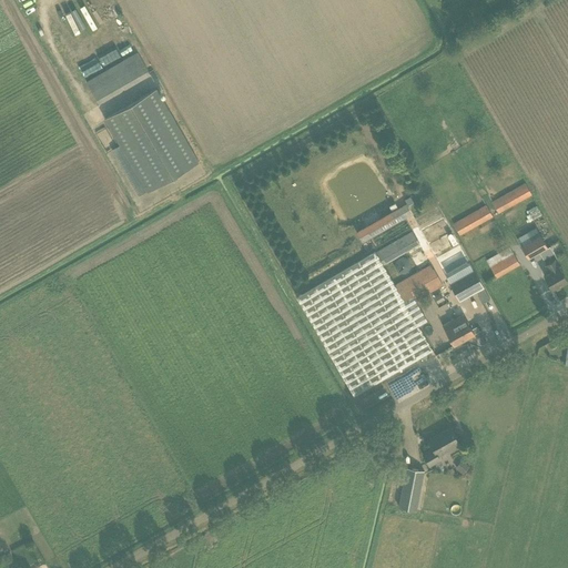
[(87,81),(99,103),(150,74),(138,52),(87,81)]
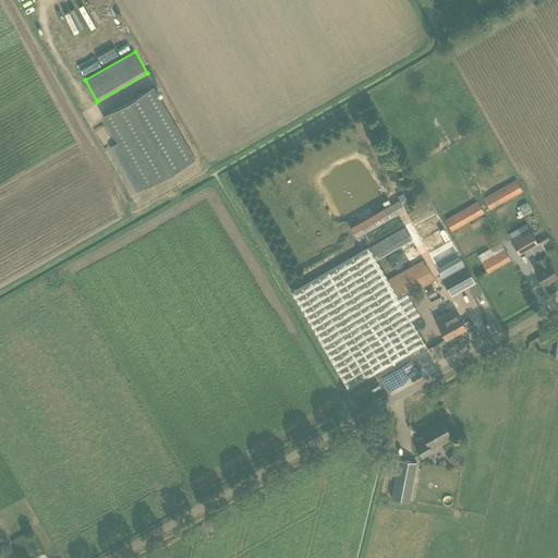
[(154,86),(102,116),(118,143),(110,147),(136,193),(196,159),(154,86)]
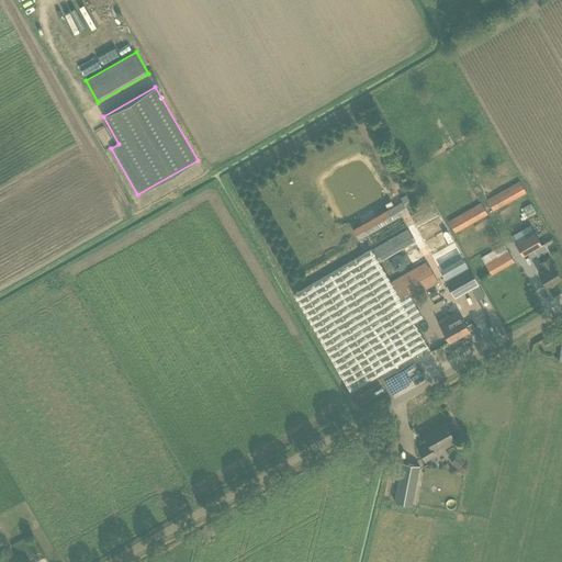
[(519,180),(486,199),(493,211),(526,192),(519,180)]
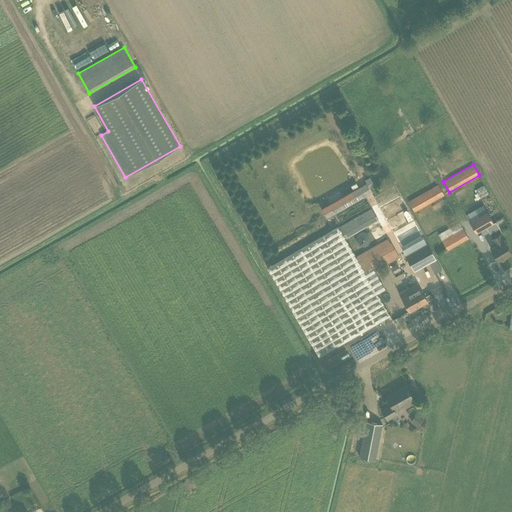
[(438,184),(408,201),(414,212),(444,195),(438,184)]
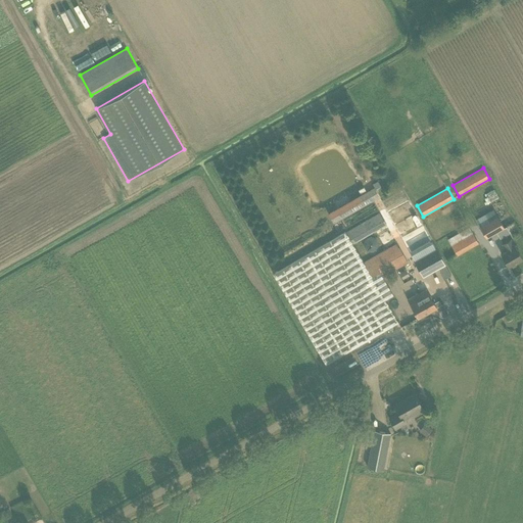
[(333,223),(372,200),(367,192),(328,215),(333,223)]
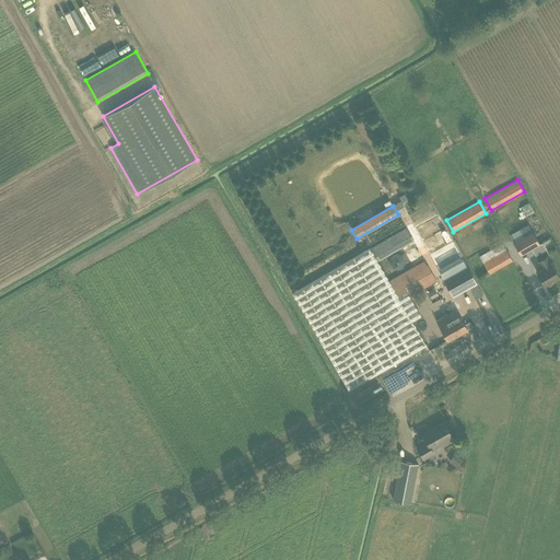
[(424,238),(442,229),(438,220),(420,230),(424,238)]
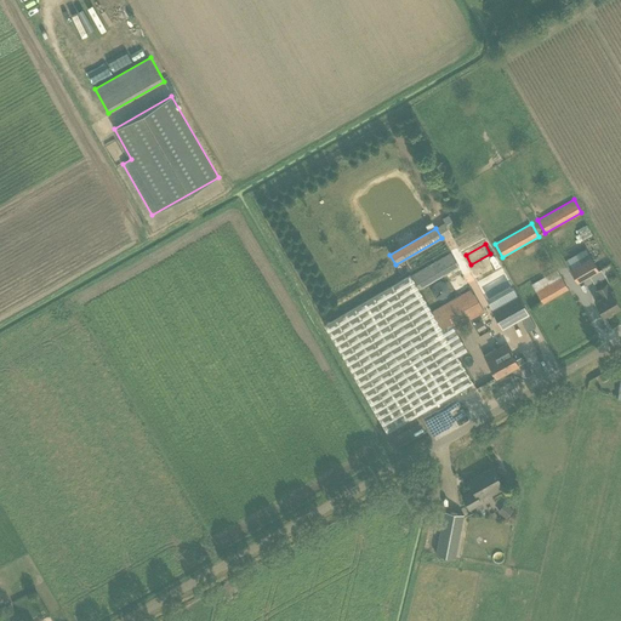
[(477,279),(502,265),(495,252),(471,267),(477,279)]
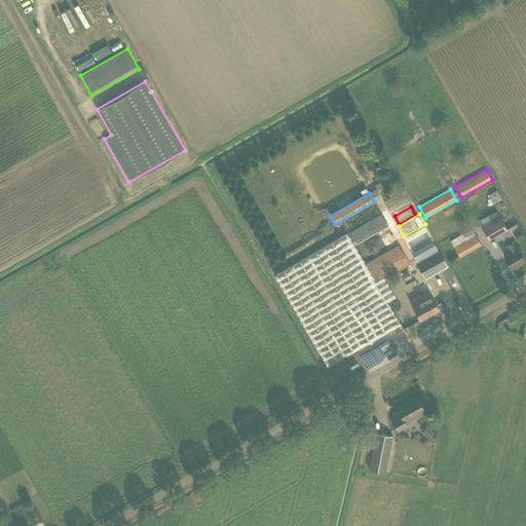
[(381,215),(348,233),(355,246),(388,227),(381,215)]
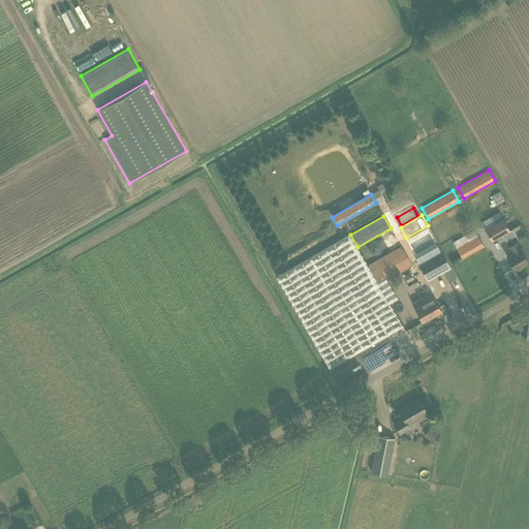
[(492,241),(510,230),(503,218),(485,228),(492,241)]
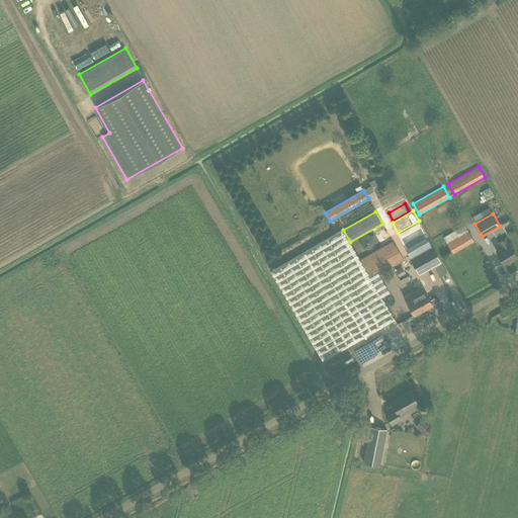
[(369,271),(364,263),(363,261),(361,262),(350,242),(343,230),(342,229),(270,270),(323,360),(395,319),(381,296),(390,291),(379,274),(375,268),(369,271)]
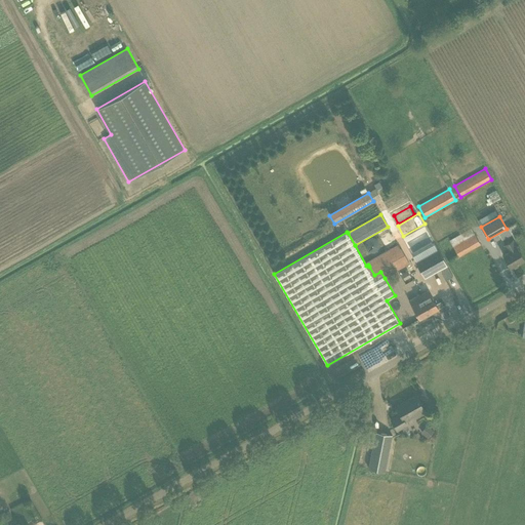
[(458,256),(480,243),(474,232),(452,244),(458,256)]
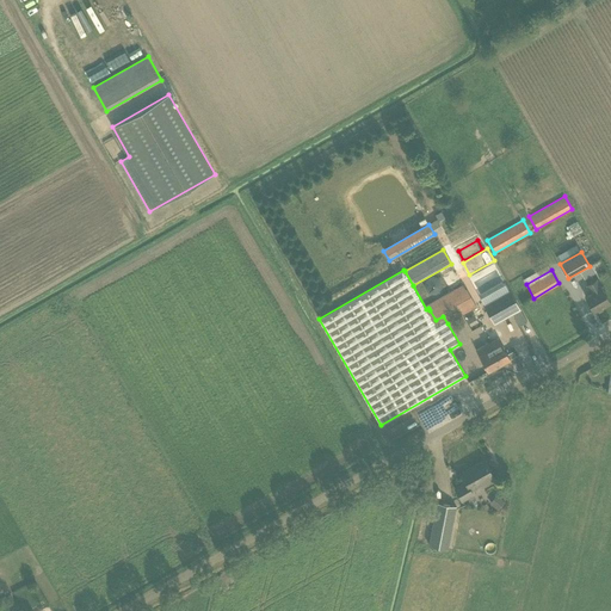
[(431,292),(438,287),(432,278),(424,283),(431,292)]
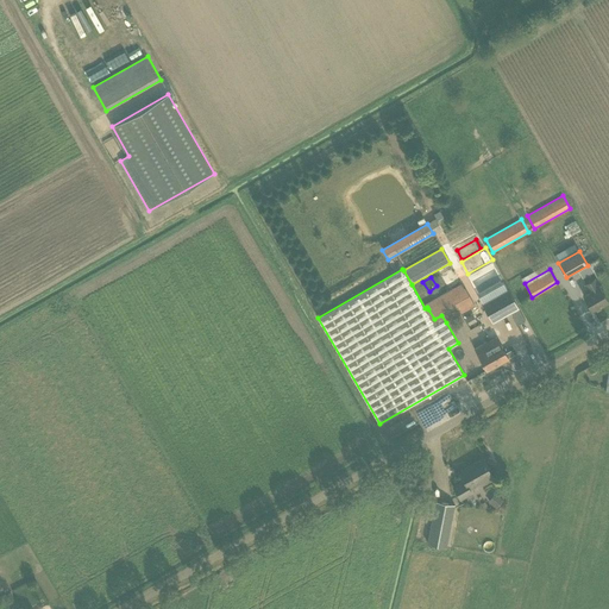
[(584,296),(591,309),(591,311),(608,301),(595,278),(585,284),(590,293),(584,296)]
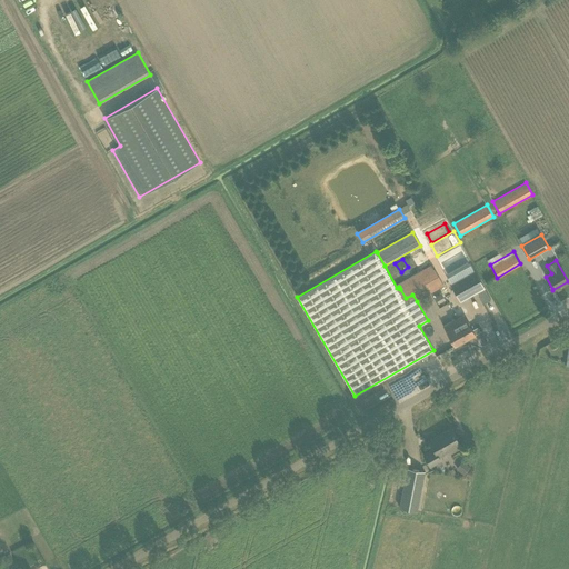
[(435,270),(400,289),(406,298),(412,295),(417,301),(443,286),(435,270)]
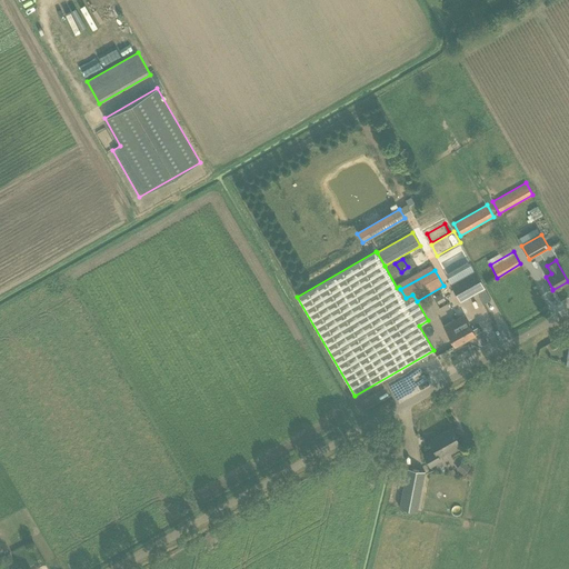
[(477,292),(485,288),(475,270),(473,271),(450,285),(460,302),(477,292)]
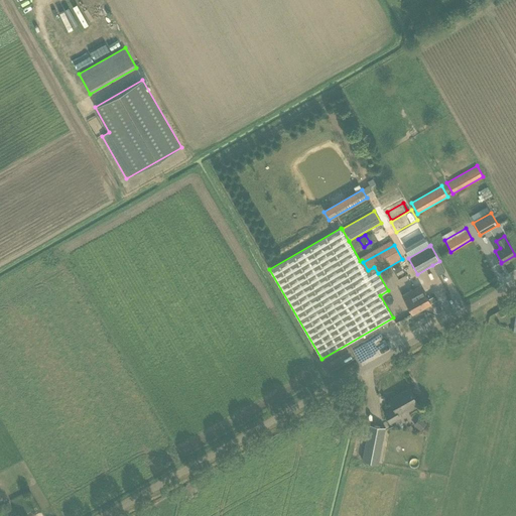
[(444,271),(439,261),(432,265),(438,275),(444,271)]
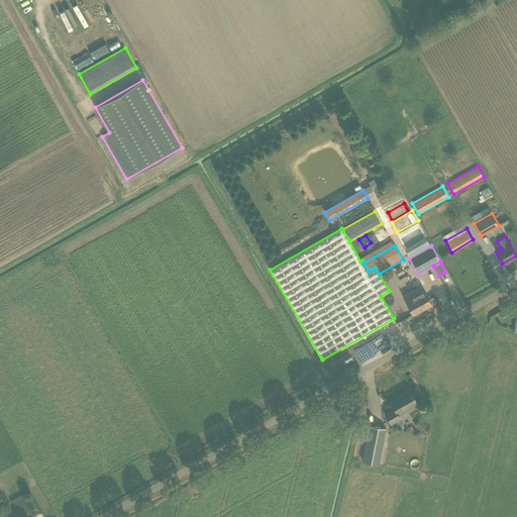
[(421,286),(413,291),(402,296),(413,315),(431,304),(421,286)]
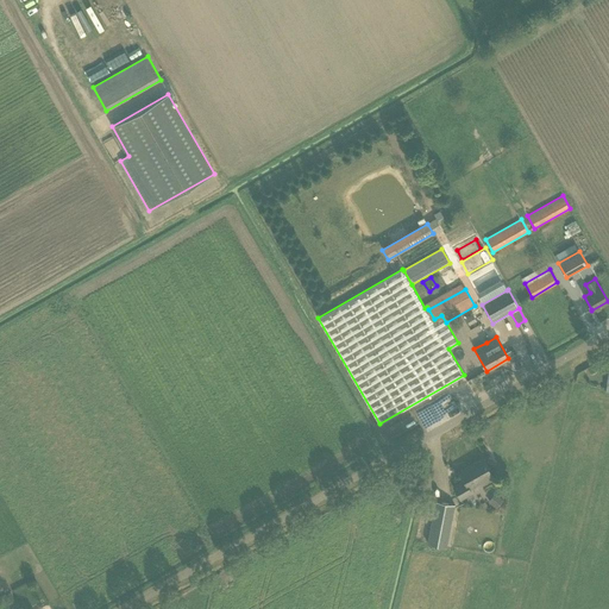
[(393,427),(387,431),(390,438),(396,433),(393,427)]
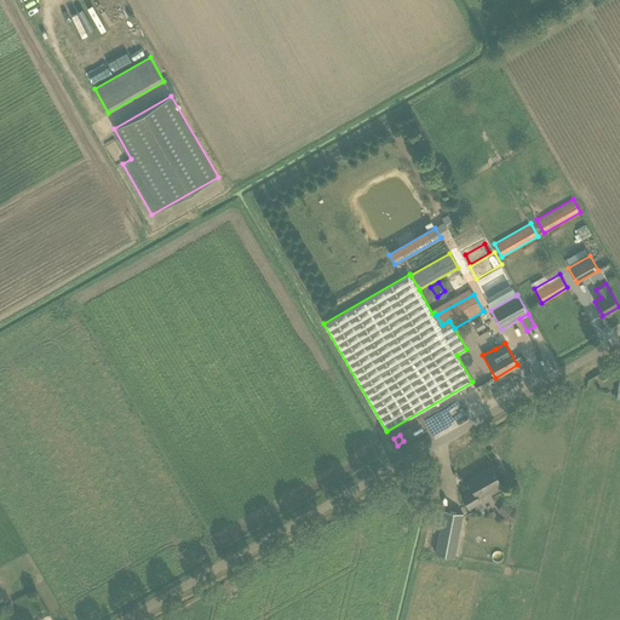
[(480,498),(501,486),(491,468),(468,481),(472,489),(461,495),(469,509),(482,503),(480,498)]
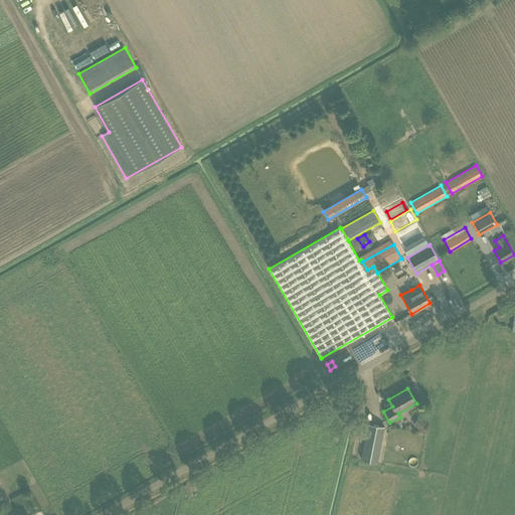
[(425,422),(418,417),(412,424),(419,431),(425,422)]
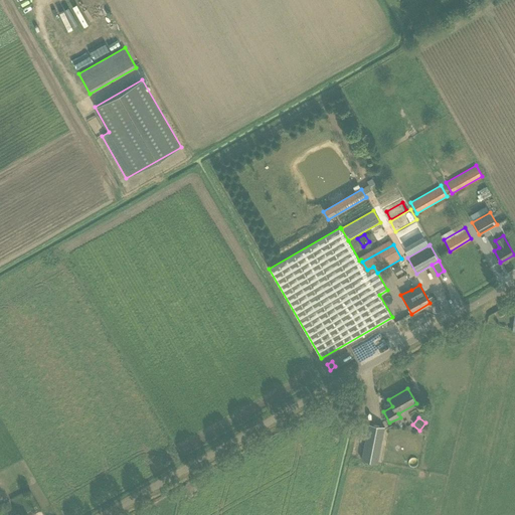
[(377,463),(384,426),(368,423),(361,460),(377,463)]
